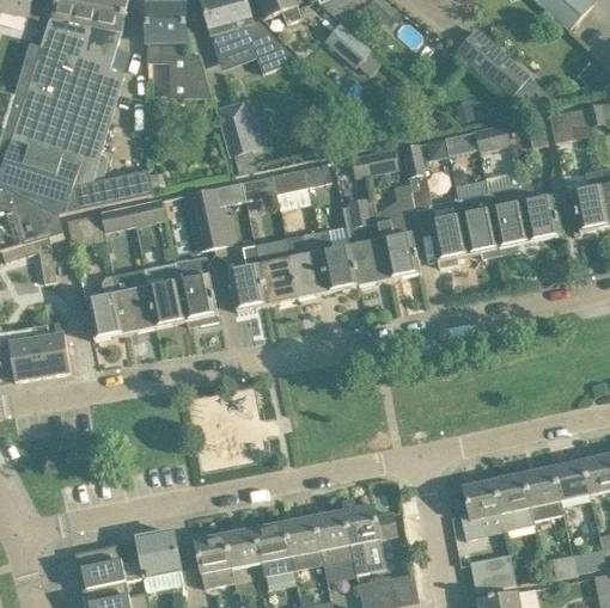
[(0,10),(26,17),(30,0),(0,0),(0,10)]
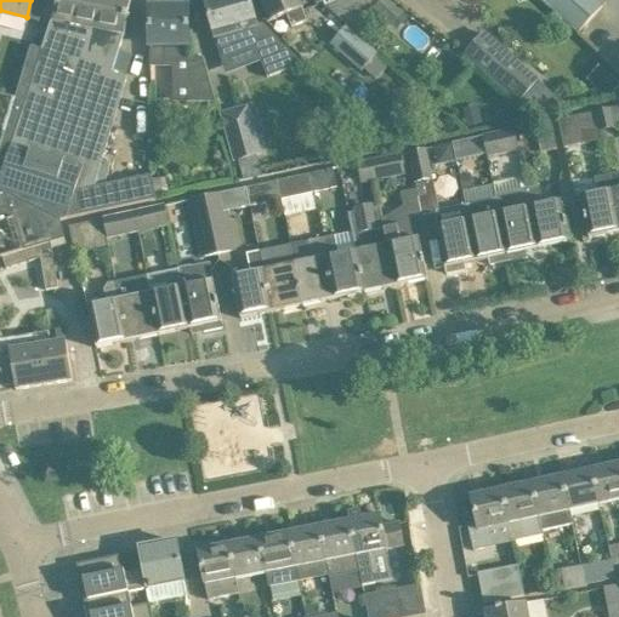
[(3,130),(0,138),(0,188),(40,207),(58,217),(67,216),(111,68),(123,33),(125,21),(129,0),(56,0),(54,18),(50,17),(40,47),(29,44),(12,97),(3,130)]
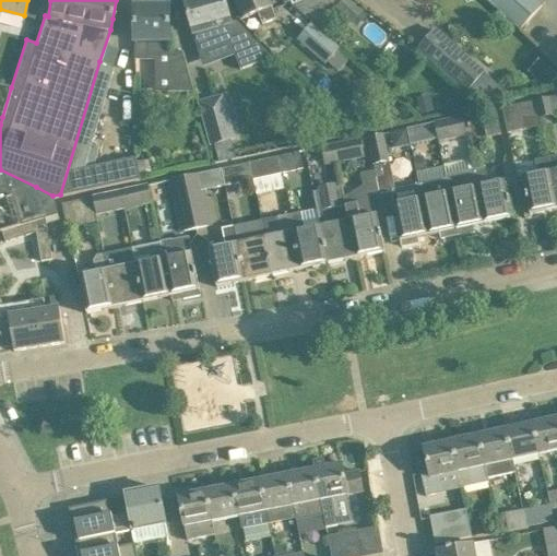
[(182,0),(191,31),(208,26),(212,42),(227,37),(233,52),(238,67),(270,54),(239,23),(238,18),(229,20),(224,0),(182,0)]
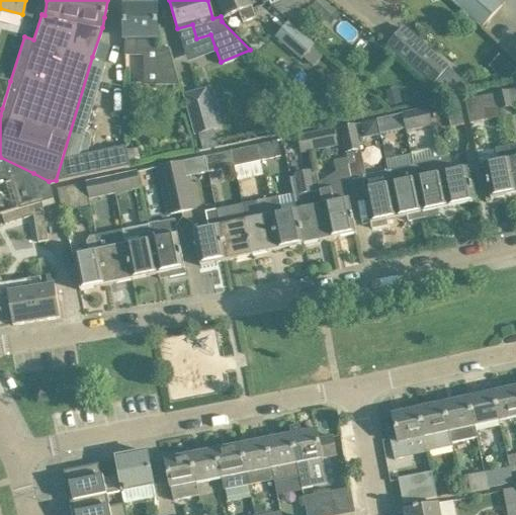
[(219,0),(220,3),(224,14),(237,9),(242,20),(255,14),(248,0),(219,0)]
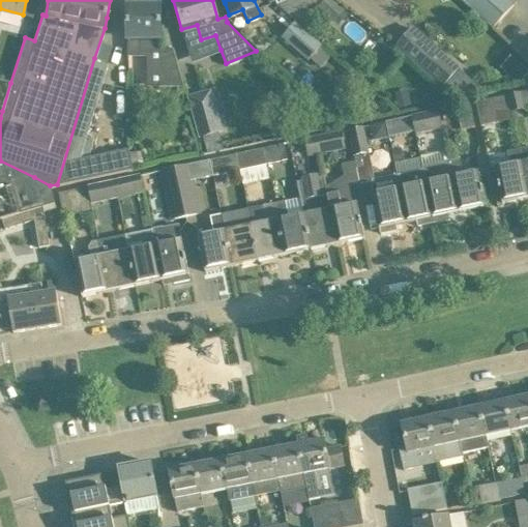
[(320,0),(316,5),(331,20),(343,7),(334,0),(320,0)]
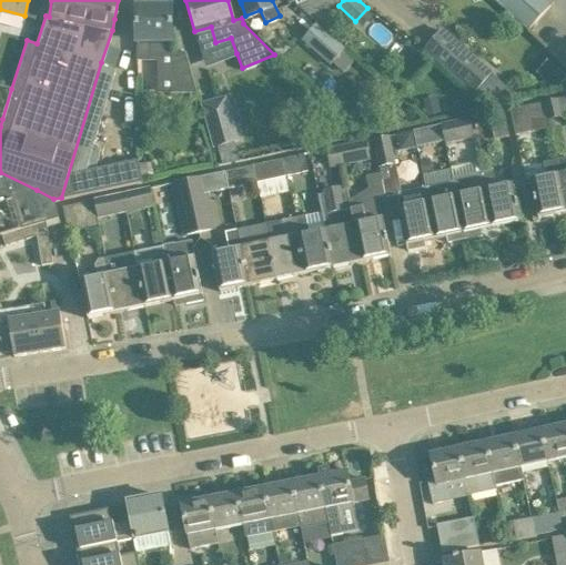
[(497,0),(527,26),(533,20),(543,10),(548,3),(544,0),(497,0)]
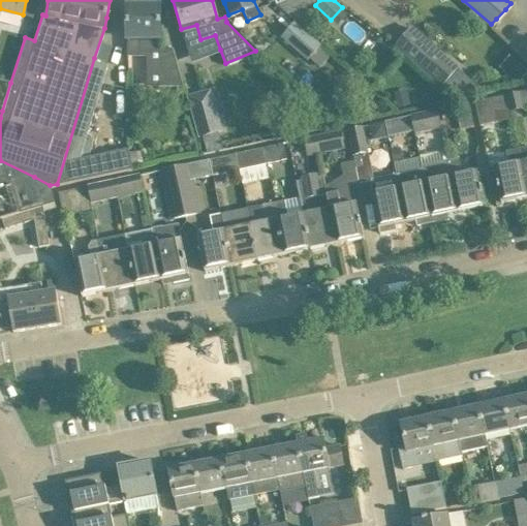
[(159,47),(159,35),(159,4),(125,4),(126,36),(126,54),(147,53),(155,70),(155,85),(182,85),(171,47),(159,47)]
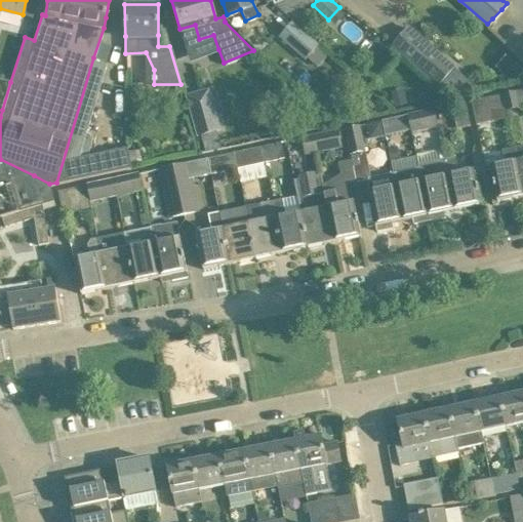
[(289,19),(277,36),(304,58),(317,42),(289,19)]
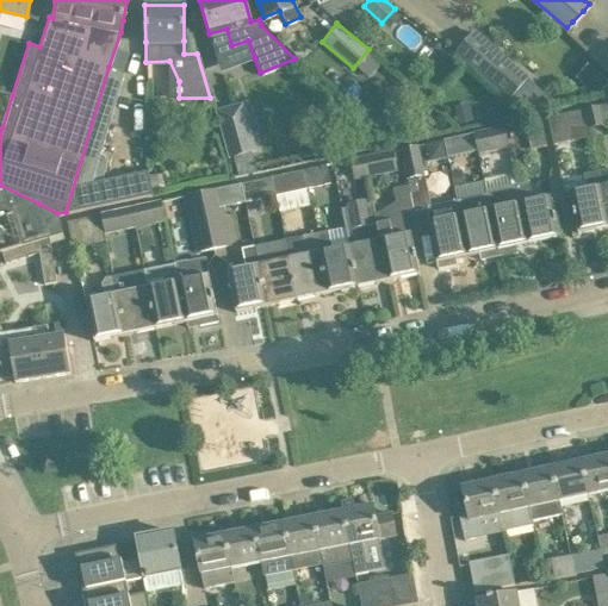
[(528,75),(475,29),(453,54),(506,99),(507,98),(516,106),(535,85),(527,76),(528,75)]
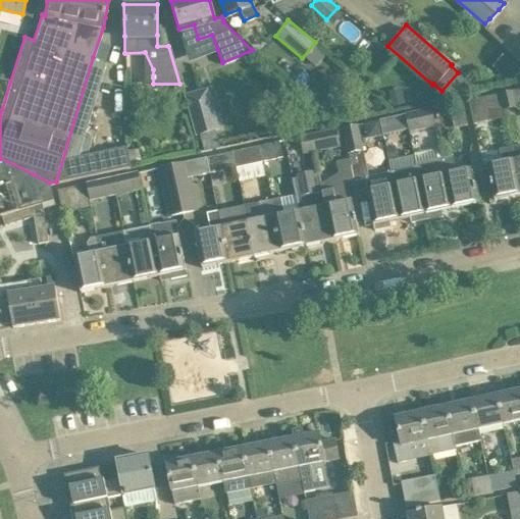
[(519,67),(502,51),(490,64),(510,81),(519,67)]
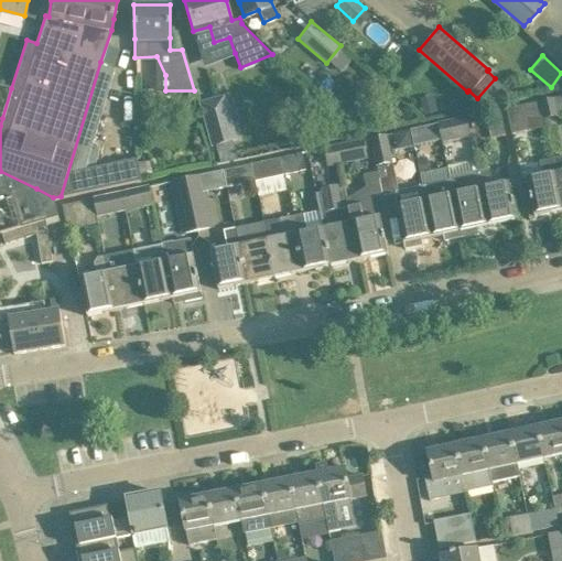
[(0,119),(2,118),(11,88),(0,85),(0,119)]
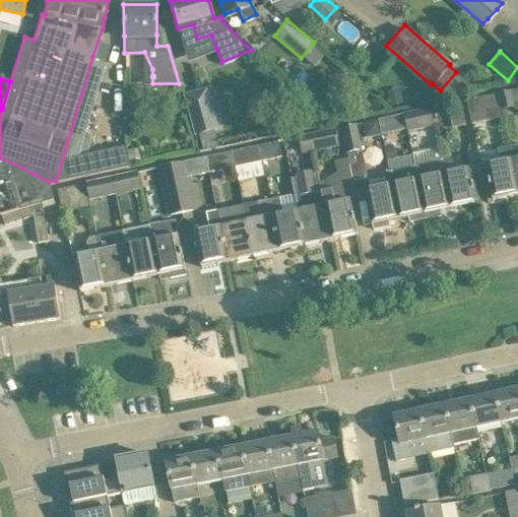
[(398,84),(385,87),(389,104),(401,101),(398,84)]
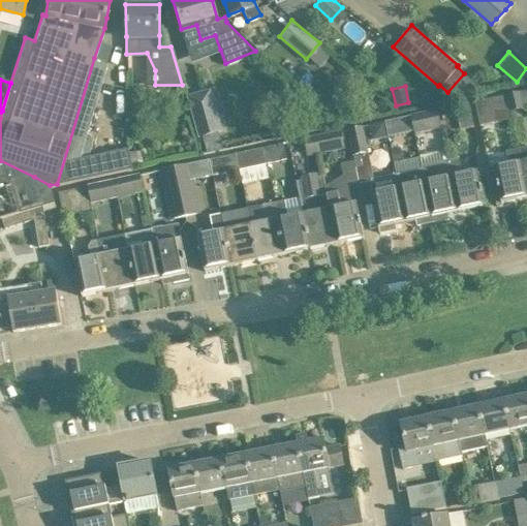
[(526,86),(505,92),(506,98),(508,109),(526,104),(526,86)]
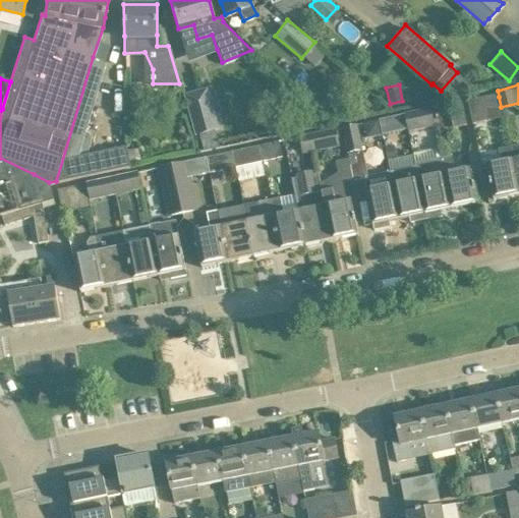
[(218,126),(207,85),(182,92),(194,133),(218,126)]
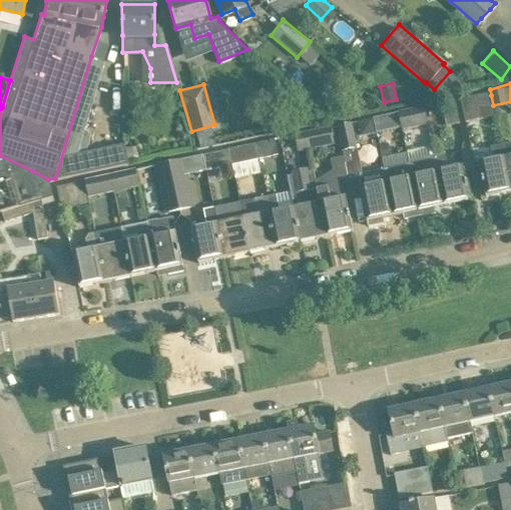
[(473,99),(491,95),(490,89),(458,96),(463,119),(477,116),(473,99)]
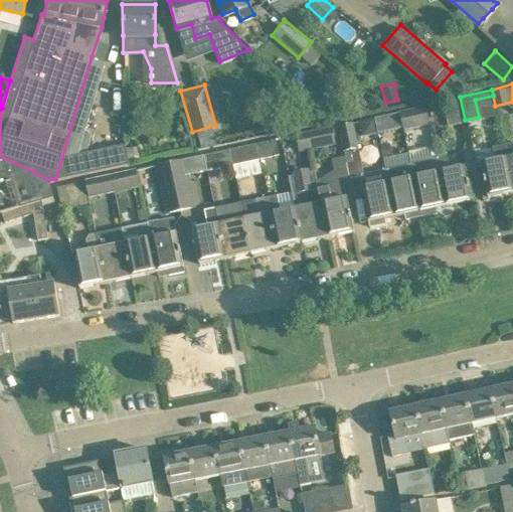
[(455,98),(441,101),(446,124),(460,121),(455,98)]
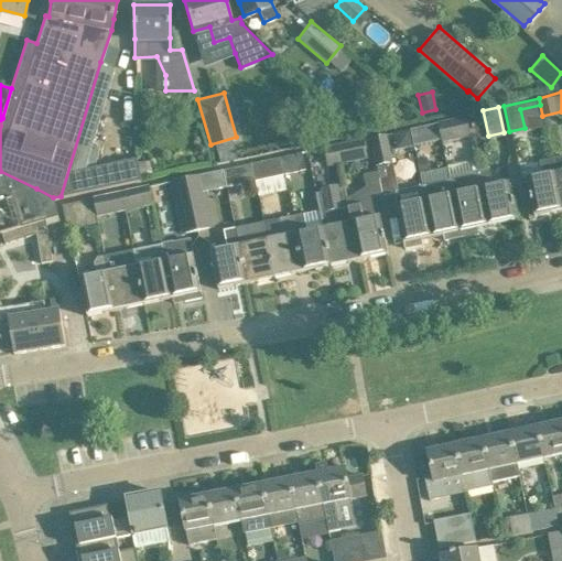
[(441,140),(468,135),(465,114),(453,116),(453,117),(438,119),(440,133),(441,138),(441,140)]
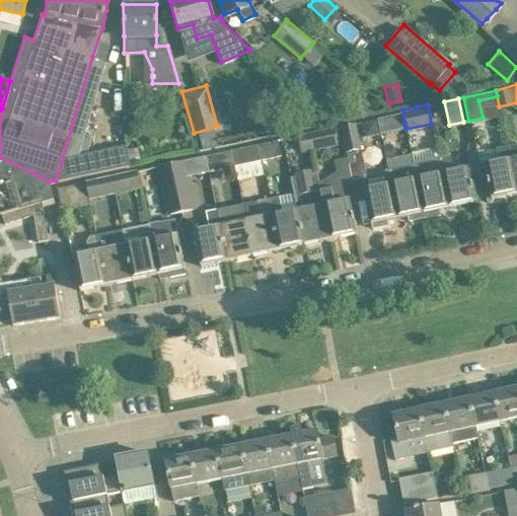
[(386,114),(375,117),(378,132),(389,130),(404,127),(401,111),(386,114)]
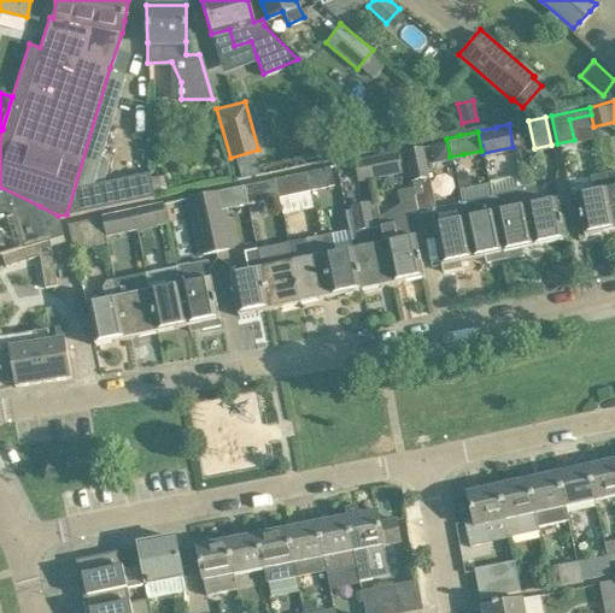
[(426,175),(427,175),(422,145),(404,148),(410,178),(415,205),(417,204),(431,201),(426,175)]
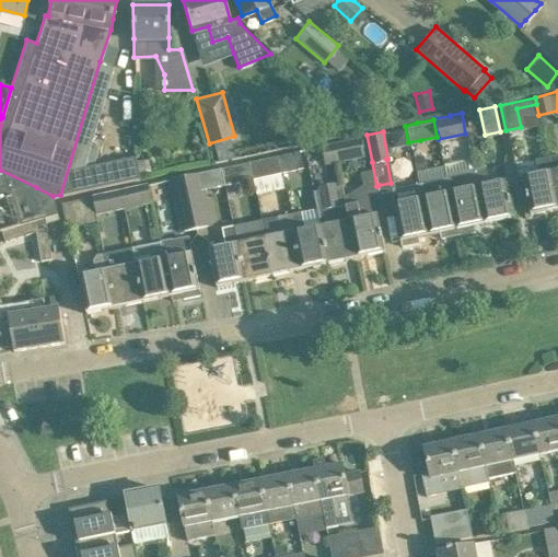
[(360,135),(330,140),(335,161),(364,154),(360,135)]
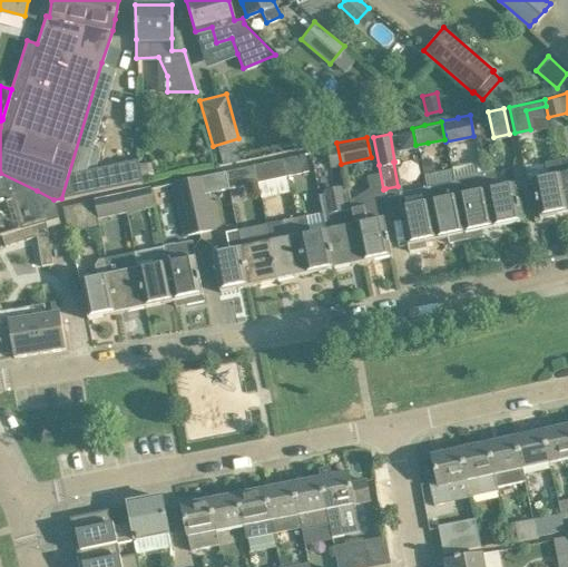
[(325,146),(330,166),(341,164),(336,143),(325,146)]
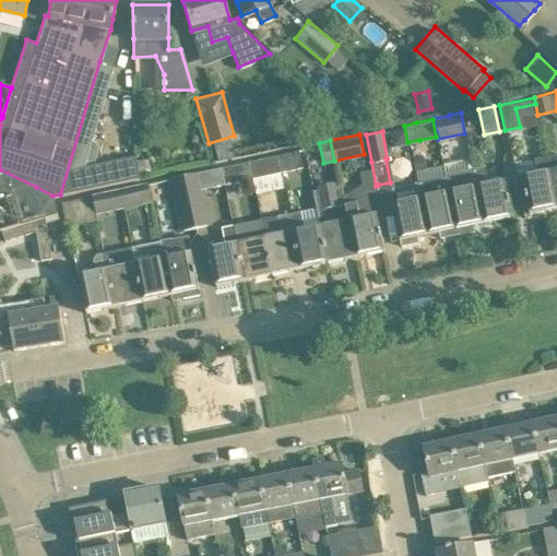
[(275,154),(279,170),(301,166),(297,149),(275,154)]
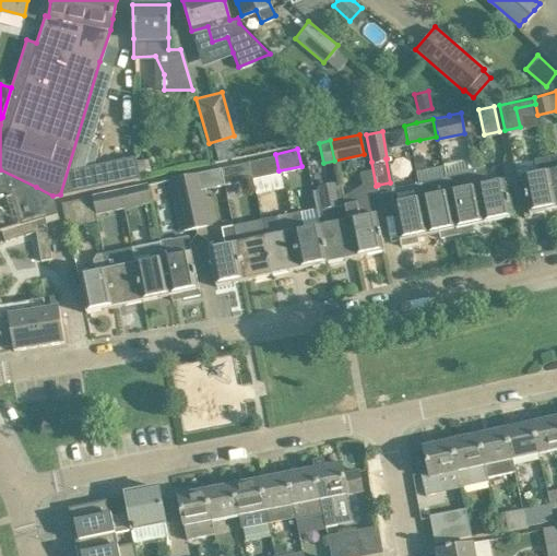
[(556,206),(556,205),(556,152),(546,154),(556,206)]
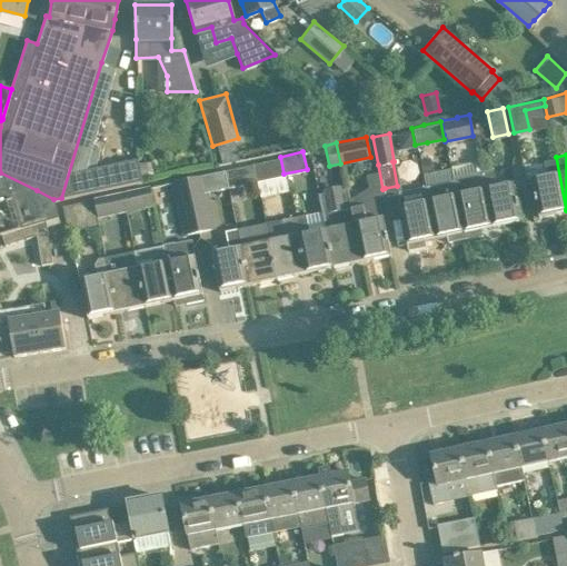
[(255,179),(284,174),(280,157),(251,162),(255,179)]
